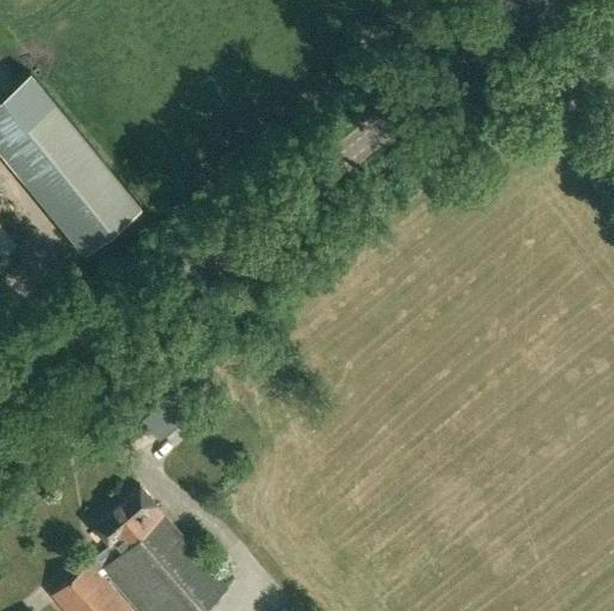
[(143,214),(33,77),(0,102),(0,151),(87,259),(143,214)]
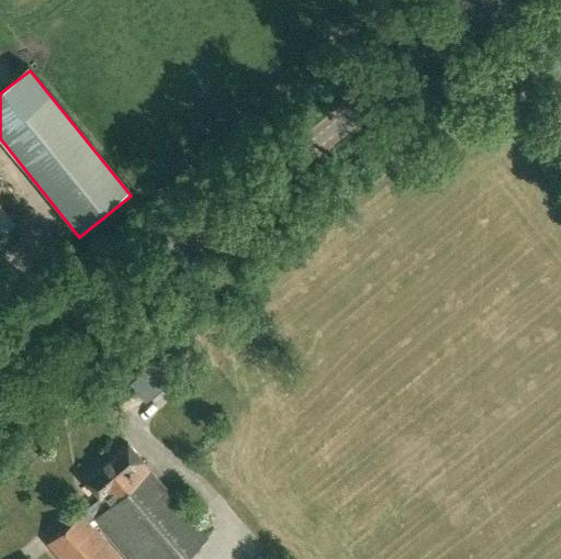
[(0,237),(14,225),(0,208),(0,237)]
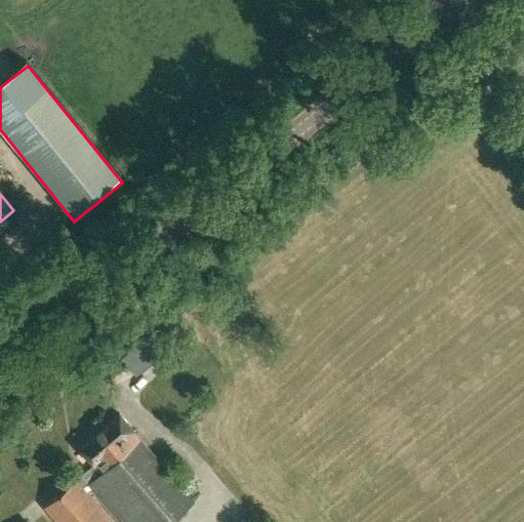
[(123,360),(137,377),(172,350),(159,332),(123,360)]
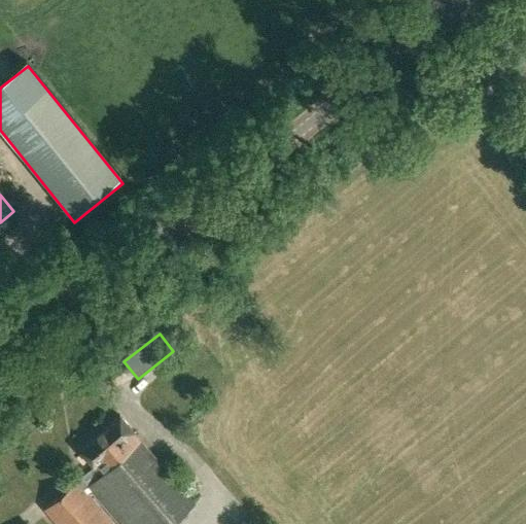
[(88,488),(118,523),(173,523),(195,504),(135,437),(134,438),(117,419),(81,451),(102,476),(88,488)]
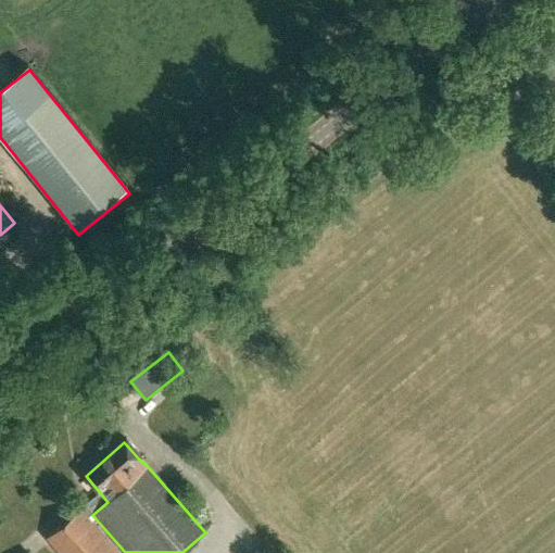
[(72,552),(54,531),(29,552),(72,552)]
